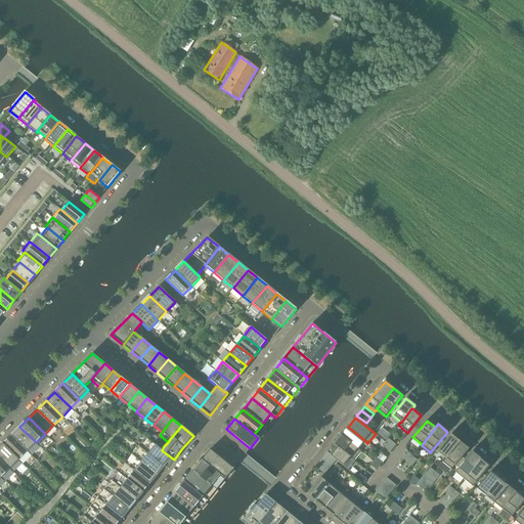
[(18,428),(16,430),(11,435),(28,451),(36,442),(19,427),(18,428)]
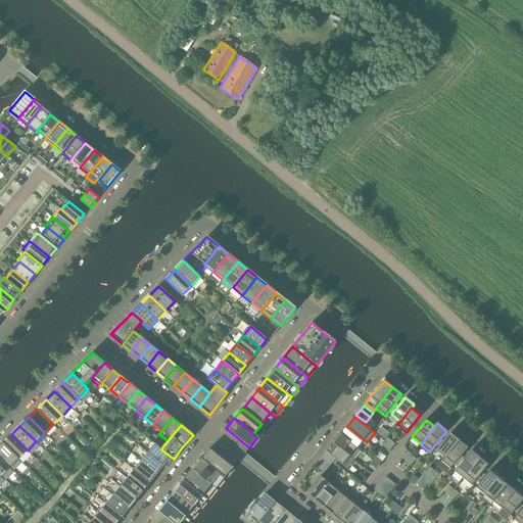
[(347,426),(340,434),(357,447),(364,439),(347,426)]
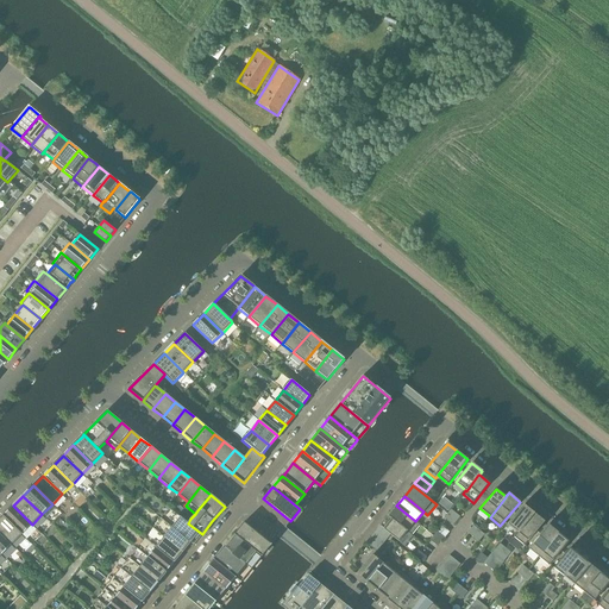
[(518,533),(534,513),(523,504),(507,525),(518,533)]
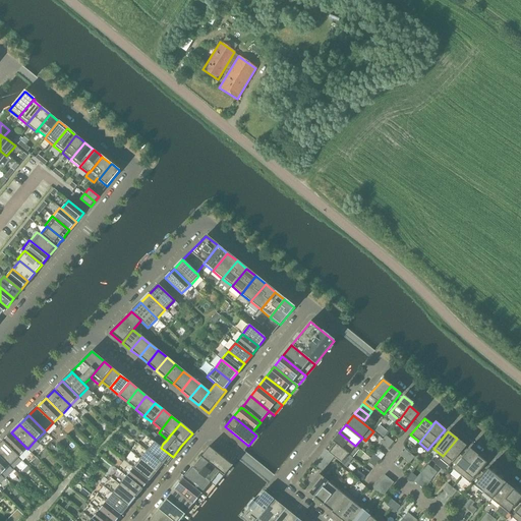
[(27,449),(11,432),(10,433),(8,436),(2,442),(18,458),(27,449)]
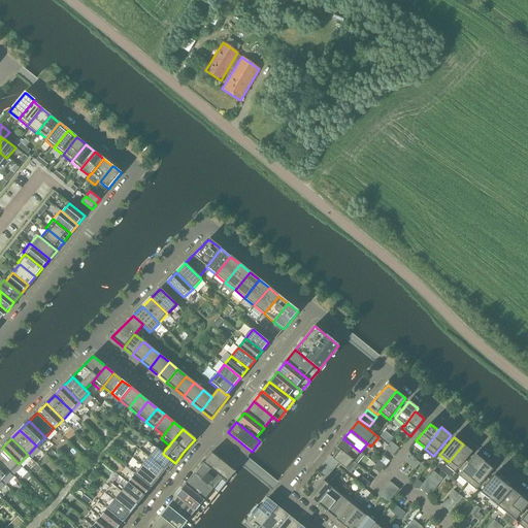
[(343,438),(336,447),(353,461),(357,464),(364,455),(360,452),(343,438)]
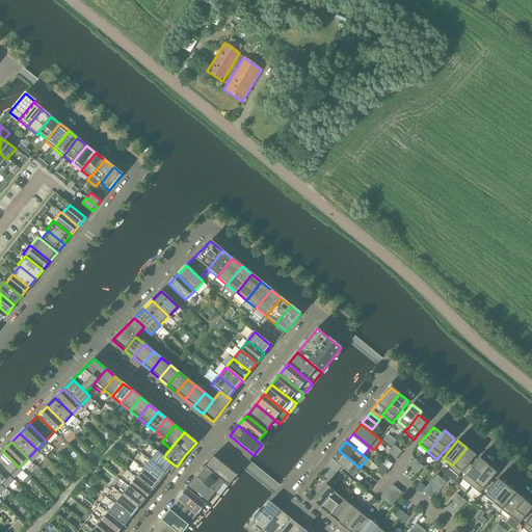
[(399,455),(402,451),(394,445),(391,449),(399,455)]
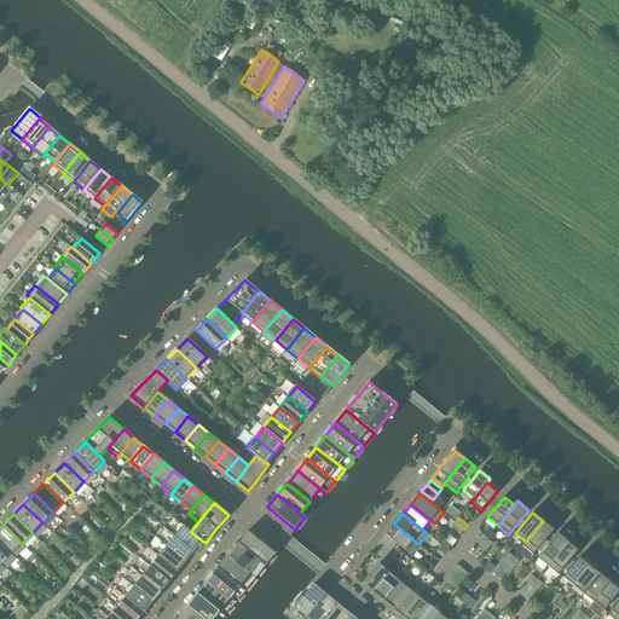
[(553,531),(543,521),(526,542),(522,545),(533,555),(553,531)]
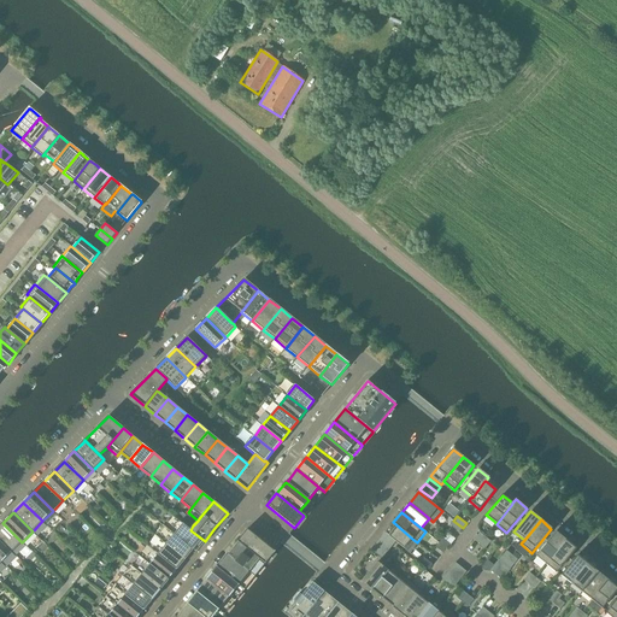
[(459,533),(463,528),(453,521),(450,524),(459,533)]
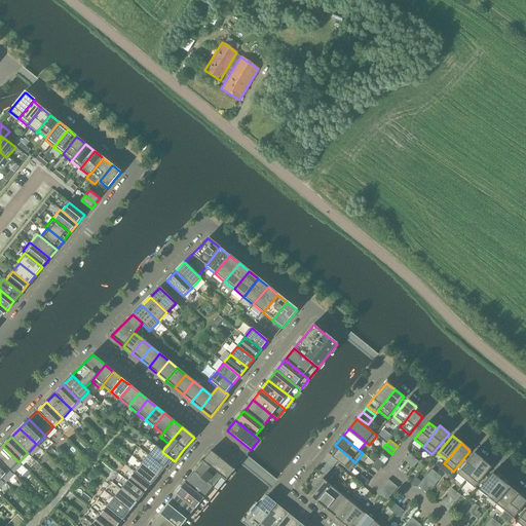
[(351,459),(335,445),(328,454),(337,462),(344,467),(351,459)]
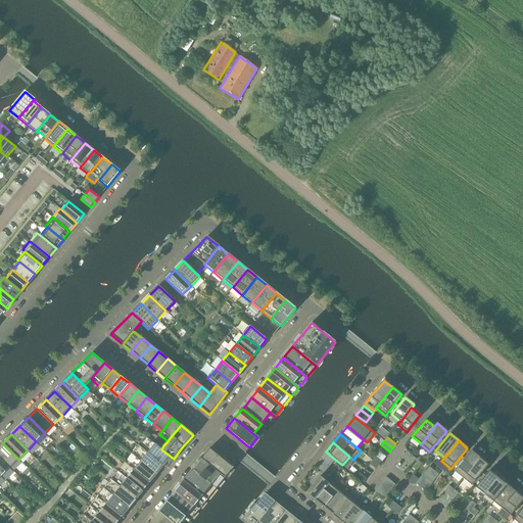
[(18,460),(2,443),(1,444),(0,445),(0,458),(10,468),(18,460)]
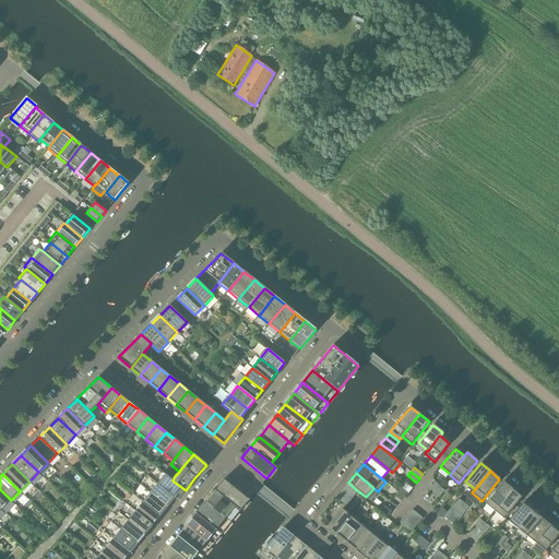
[(173,480),(166,475),(157,485),(175,498),(177,500),(186,490),(173,480)]
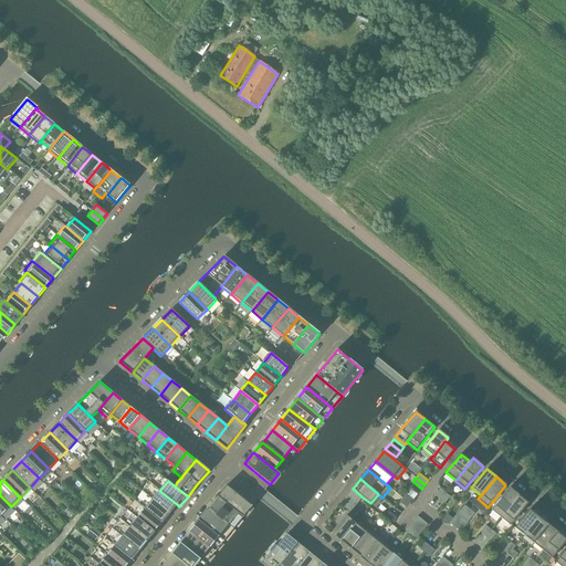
[(227,485),(218,496),(238,513),(243,517),(253,506),(227,485)]
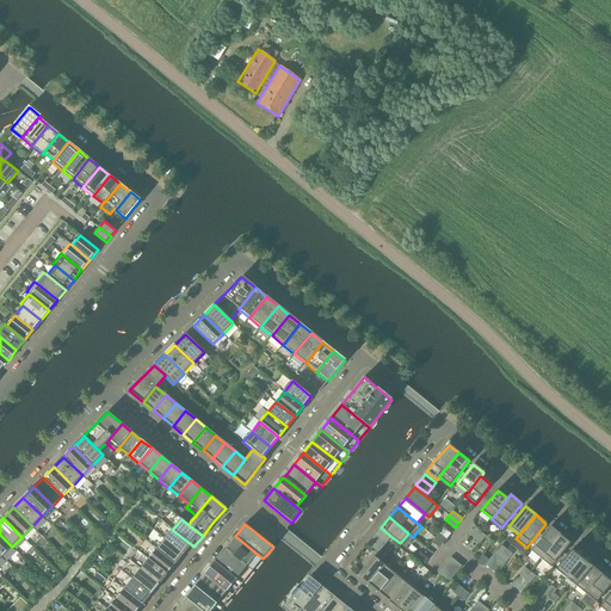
[(530,550),(541,559),(560,535),(549,526),(530,550)]
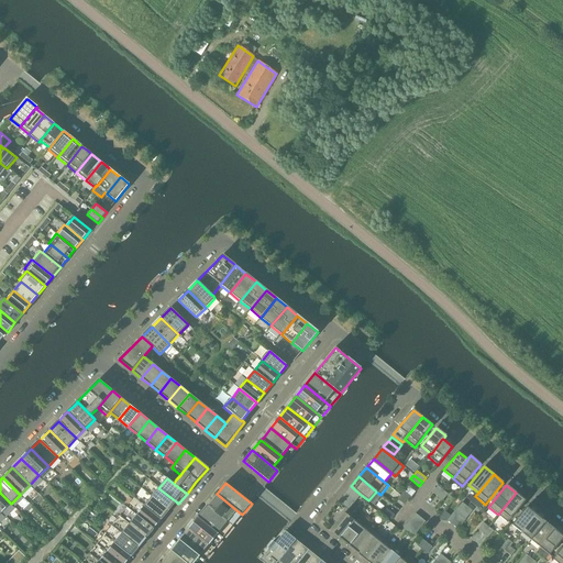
[(346,492),(356,499),(361,495),(351,486),(346,492)]
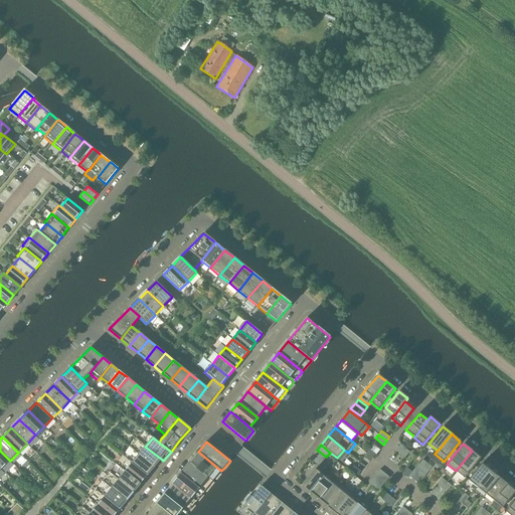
[(395,451),(400,455),(405,449),(400,445),(395,451)]
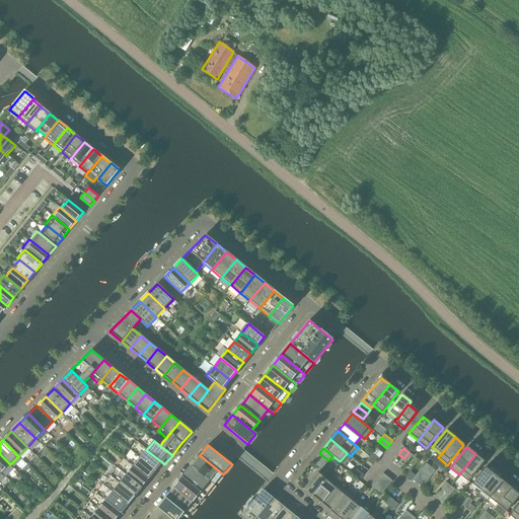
[(155,470),(162,462),(146,450),(140,458),(155,470)]
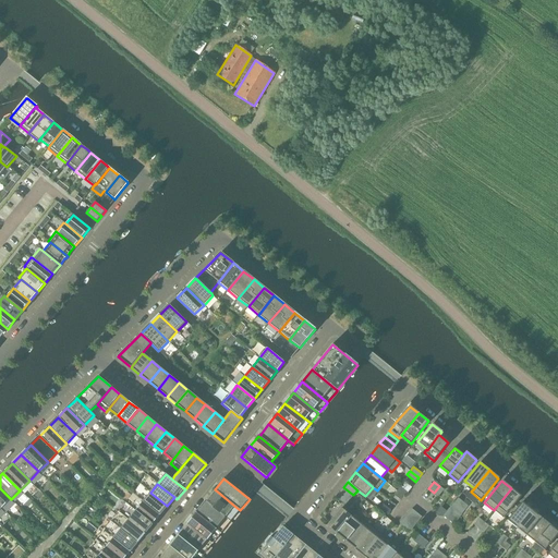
[(444,489),(439,486),(434,493),(438,496),(444,489)]
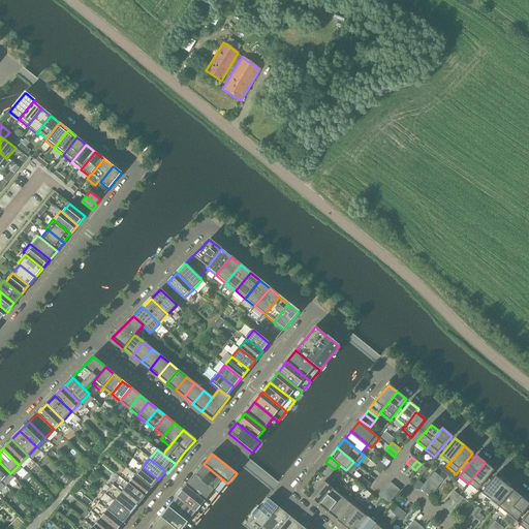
[(325,462),(321,466),(332,474),(335,469),(325,462)]
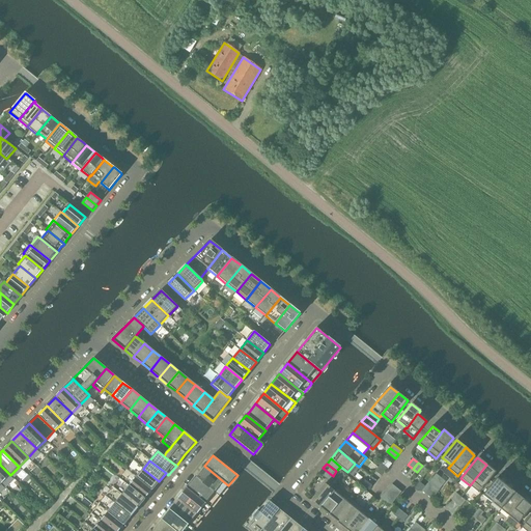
[(381,464),(378,467),(384,472),(387,469),(381,464)]
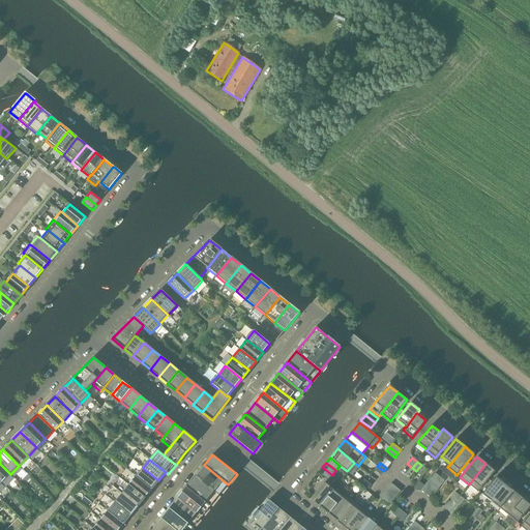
[(10,474),(0,464),(0,481),(1,483),(10,474)]
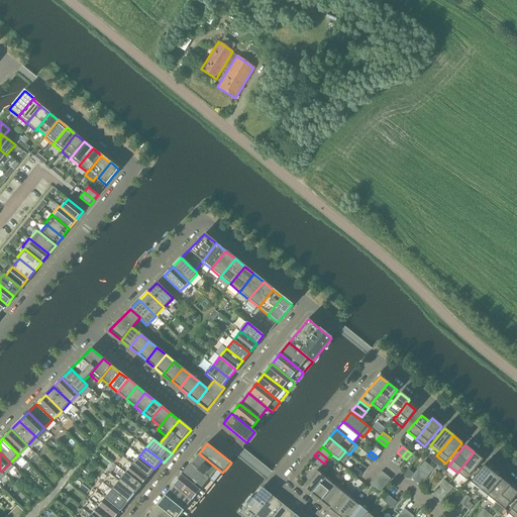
[(483,459),(474,452),(457,473),(467,480),(483,459)]
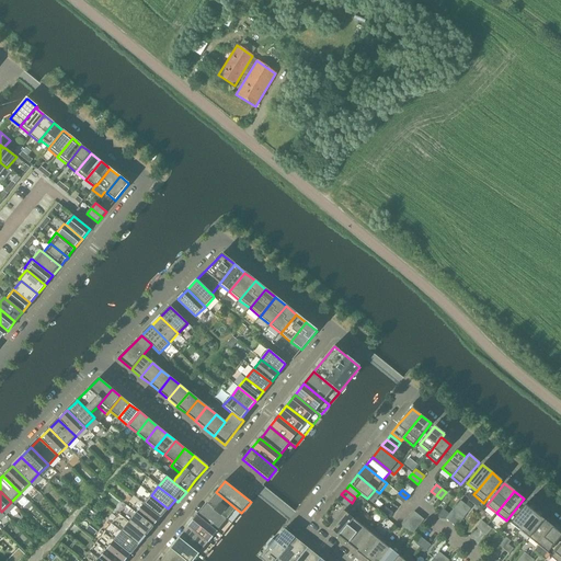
[(227,519),(236,508),(216,492),(206,504),(227,519)]
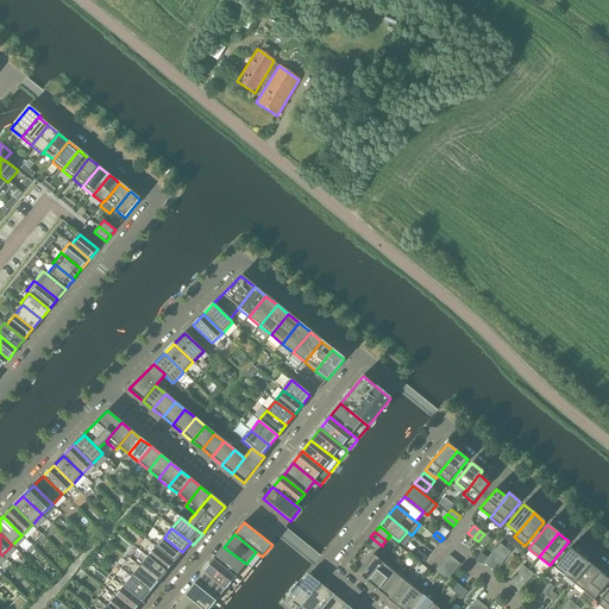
[(437,546),(440,541),(433,535),(429,540),(437,546)]
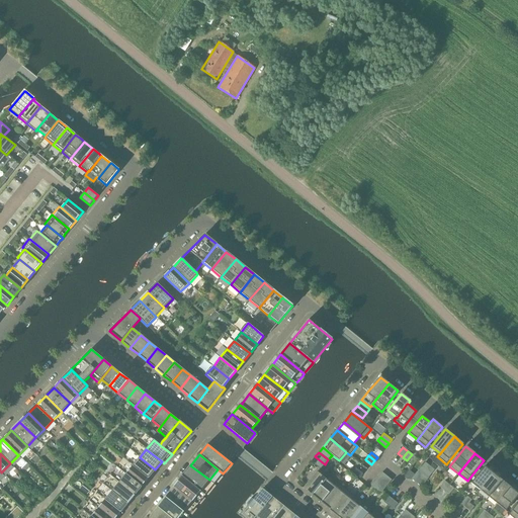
[(325,464),(315,456),(312,461),(321,469),(325,464)]
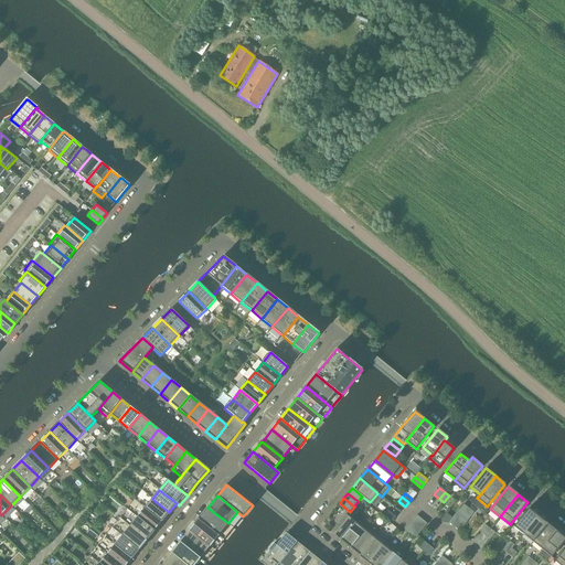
[(161,522),(169,512),(152,499),(145,508),(161,522)]
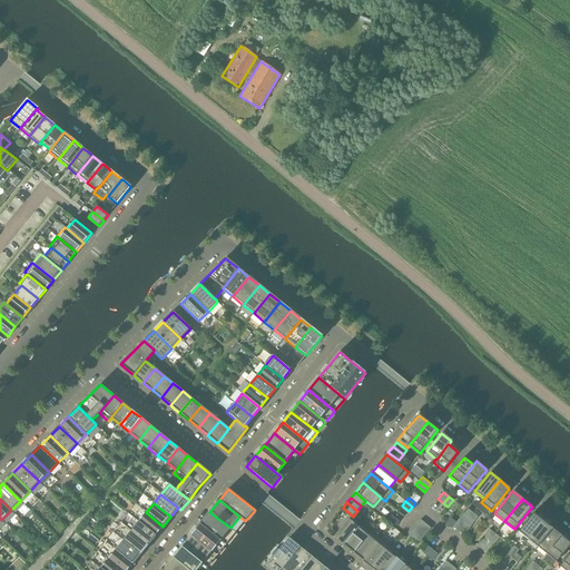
[(461,518),(467,521),(473,513),(468,509),(461,518)]
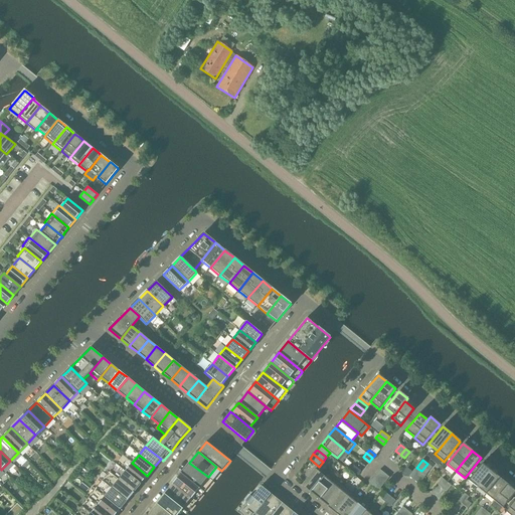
[(147,476),(132,463),(125,472),(141,484),(147,476)]
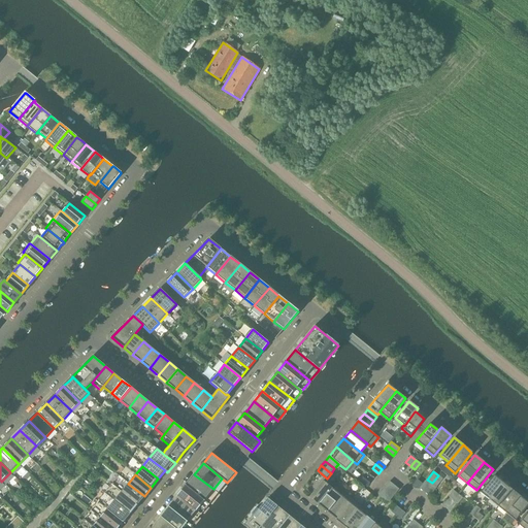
[(209,504),(213,499),(208,495),(213,489),(194,474),(185,486),(204,500),(209,504)]
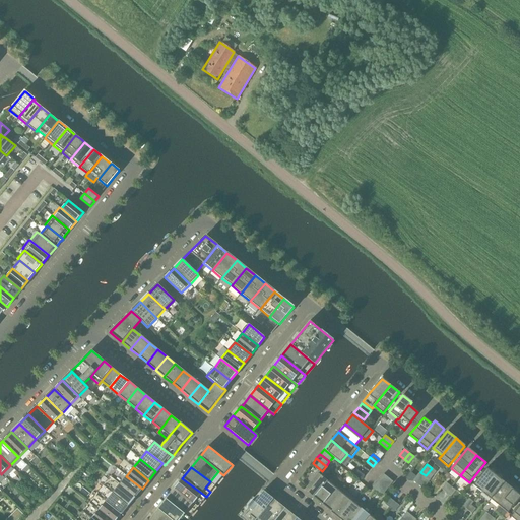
[(436,471),(432,468),(426,475),(430,479),(436,471)]
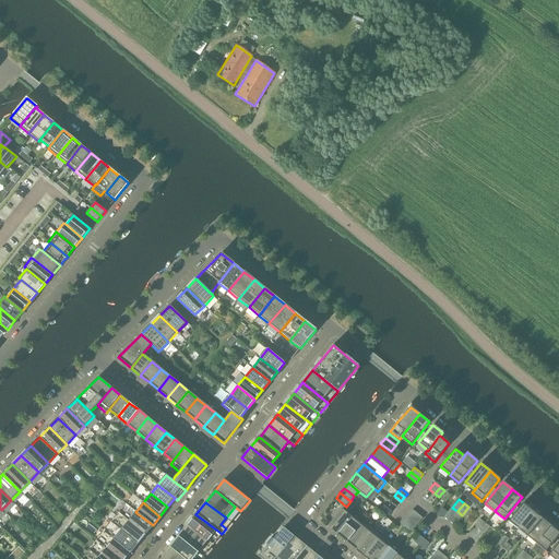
[(508,521),(518,528),(532,511),(523,503),(508,521)]
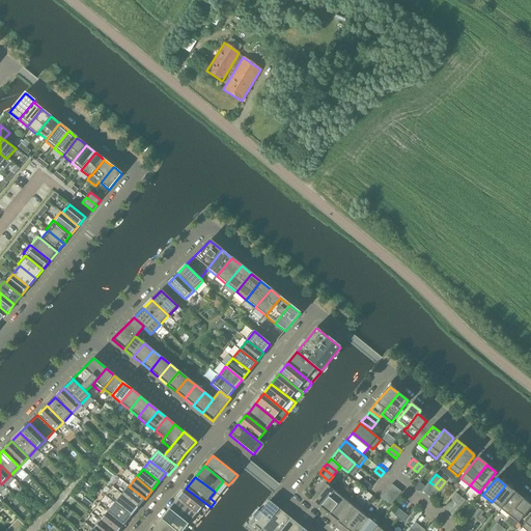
[(369,490),(372,486),(364,479),(361,483),(369,490)]
